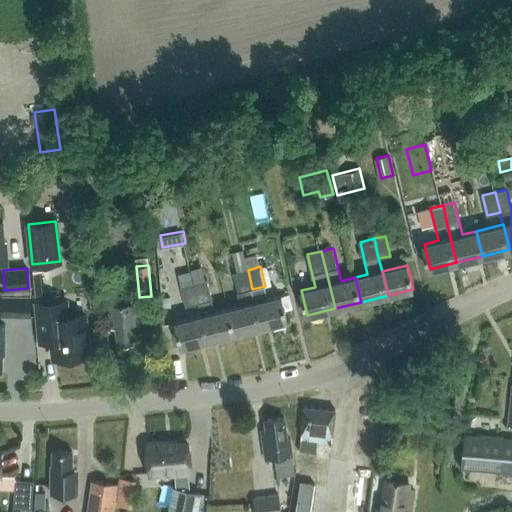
[(252,289),(248,270),(235,273),(239,293),(252,289)]
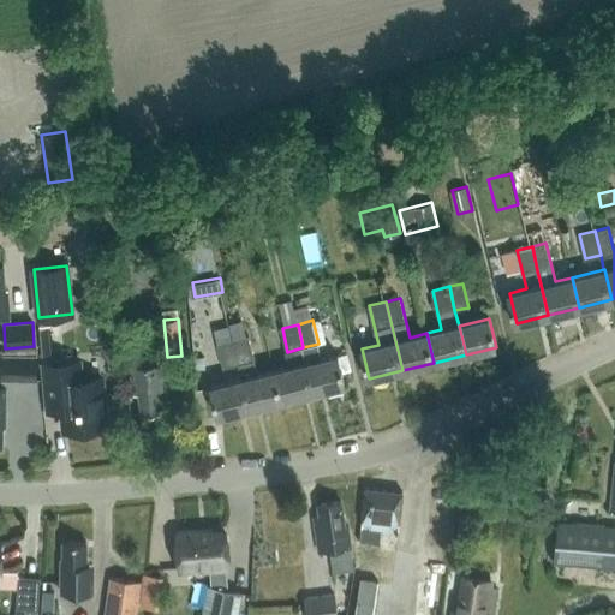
[(192,333),(193,345),(203,345),(202,333),(192,333)]
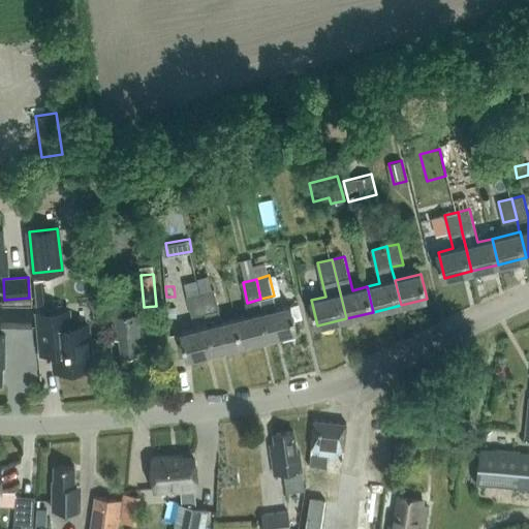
[(214,289),(201,291),(207,312),(219,309),(214,289)]
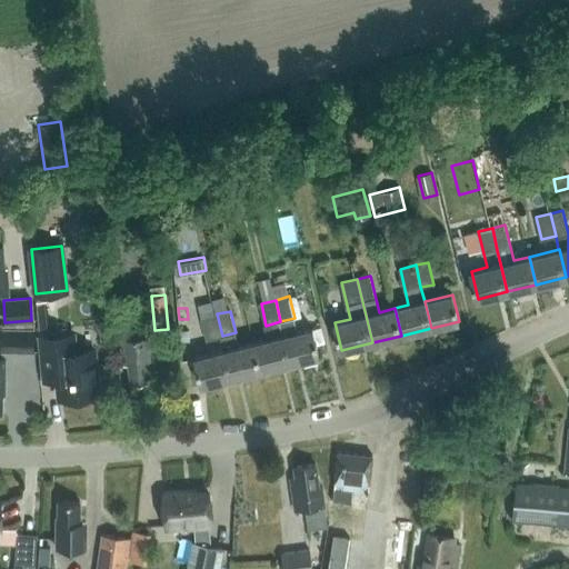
[(207,340),(222,336),(217,313),(202,318),(207,340)]
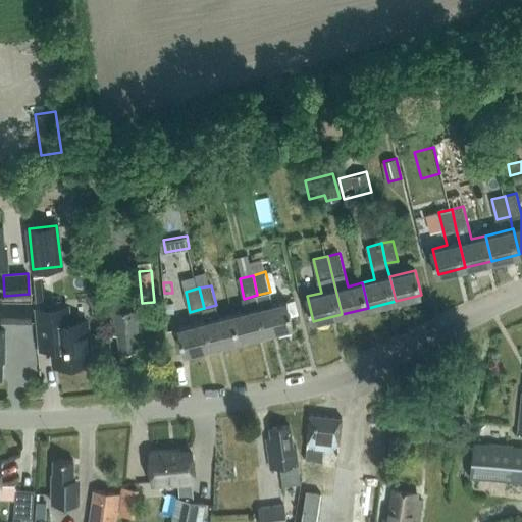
[(257,295),(260,308),(266,332),(294,326),(288,301),(273,305),(270,292),(257,295)]
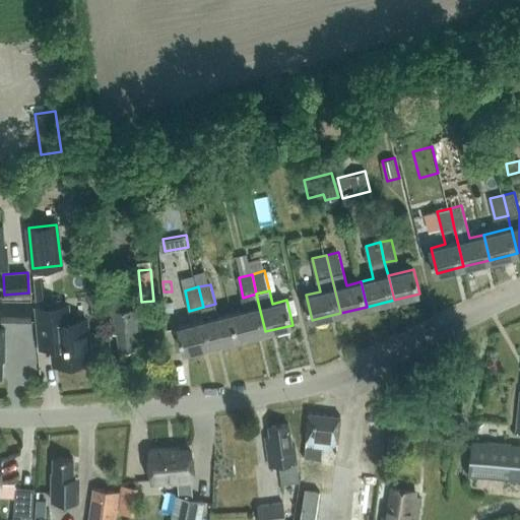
[(233,313),(239,337),(265,331),(259,307),(256,294),(243,298),(246,310),(233,313)]
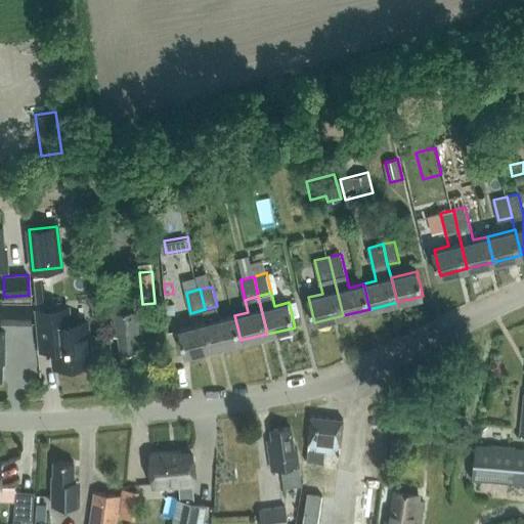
[(30,323),(30,303),(1,303),(1,323),(30,323)]
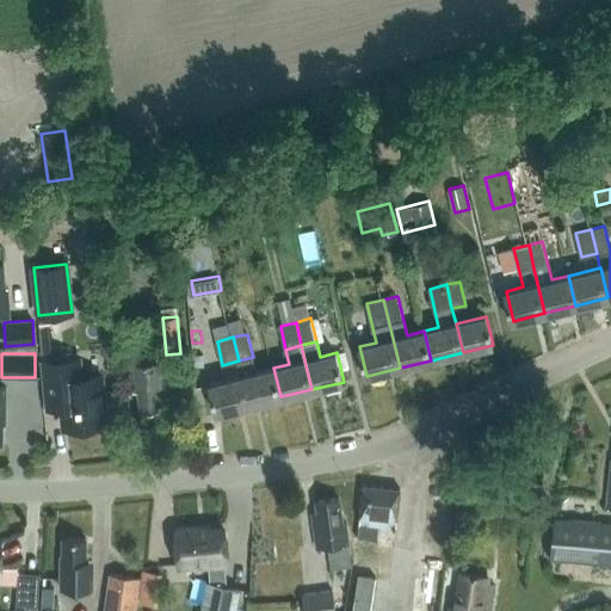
[(160,397),(166,397),(162,360),(146,363),(146,355),(129,357),(130,364),(129,365),(131,393),(139,392),(141,411),(161,408),(160,397)]
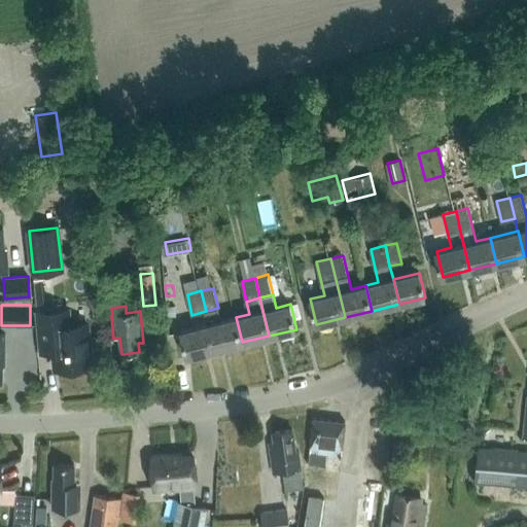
[(209,324),(214,349),(242,342),(236,317),(221,321),(218,308),(206,311),(209,324)]
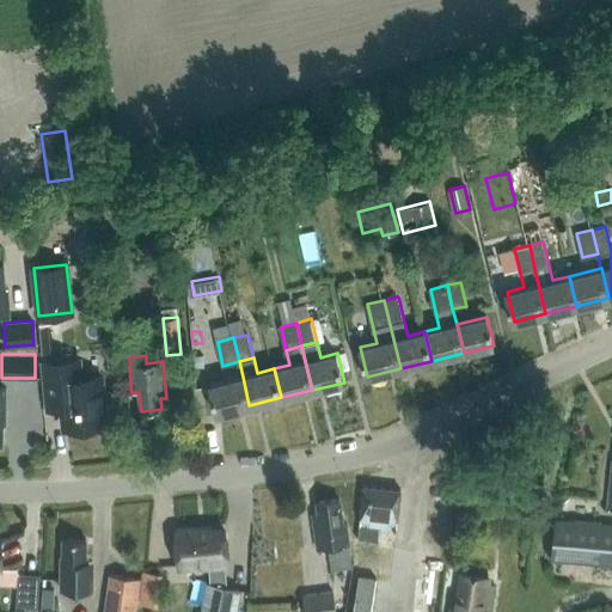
[(77,359),(46,362),(50,408),(51,408),(51,404),(63,403),(66,427),(103,423),(99,377),(79,378),(77,359)]
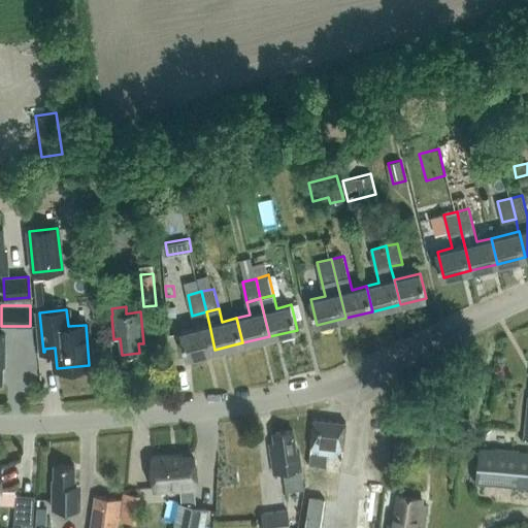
[(209,325),(195,328),(180,331),(187,356),(215,350),(209,325)]
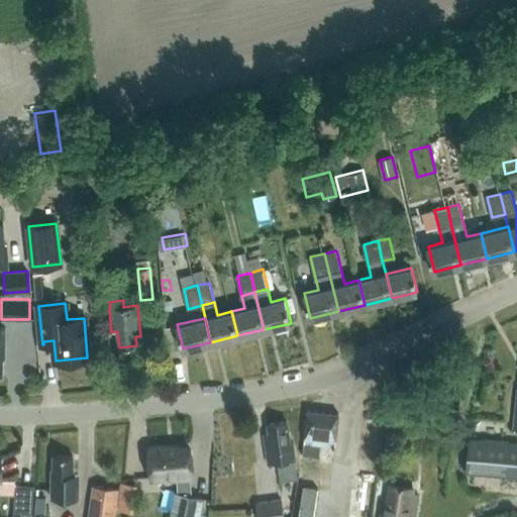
[(339,412),(309,409),(304,455),(316,457),(317,445),(335,447),(339,412)]
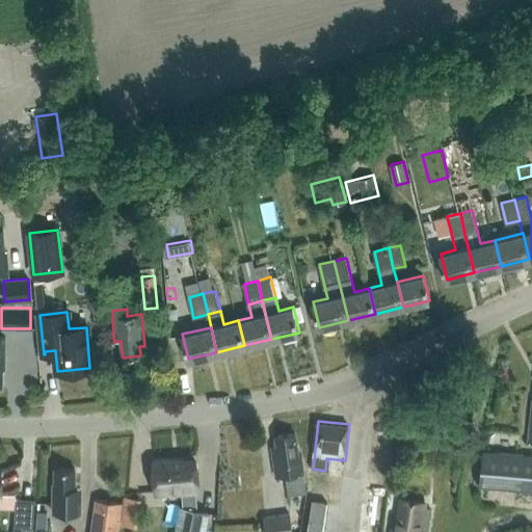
[(302,454),(299,454),(296,432),(276,435),(277,445),(272,446),(276,476),(287,474),(289,493),(307,490),(302,454)]
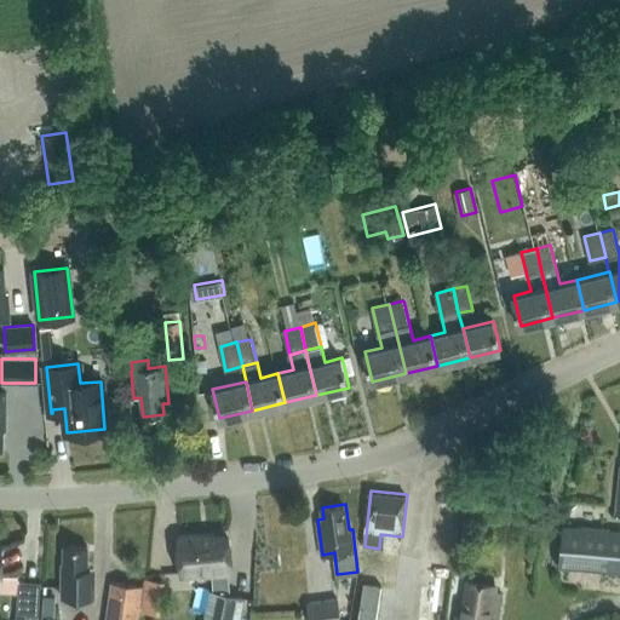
[(619,530),(561,526),(557,568),(619,574),(619,530)]
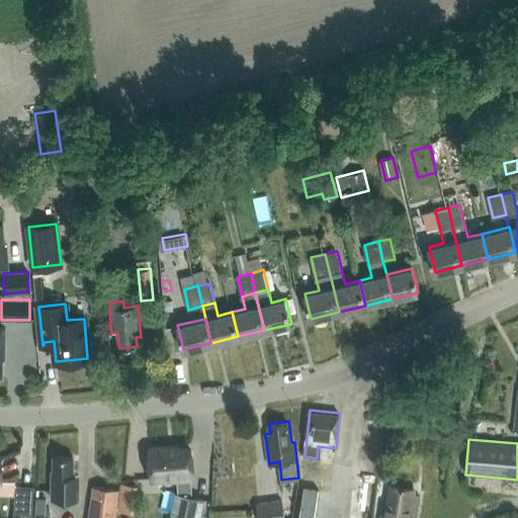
[(149,447),(152,477),(168,475),(168,478),(176,477),(179,492),(177,492),(171,517),(199,517),(204,498),(193,496),(191,475),(193,475),(190,446),(176,447),(175,448),(166,449),(165,445),(149,447)]
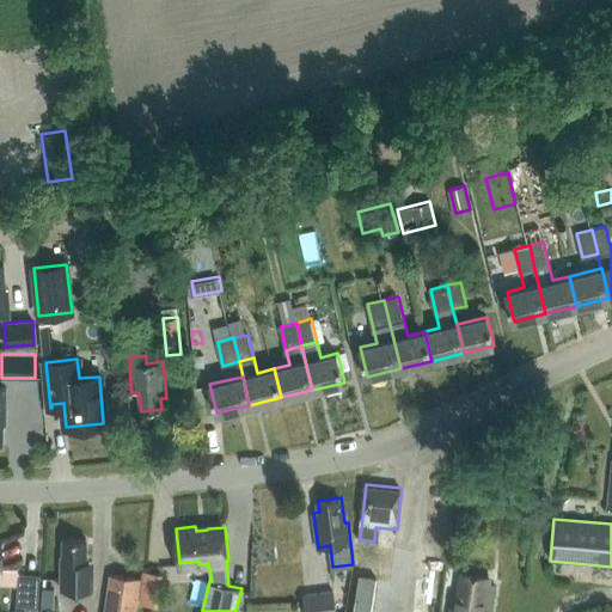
[(61,574),(62,574),(62,591),(93,591),(93,574),(87,574),(87,557),(86,557),(86,539),(63,539),(63,557),(61,557),(61,574)]
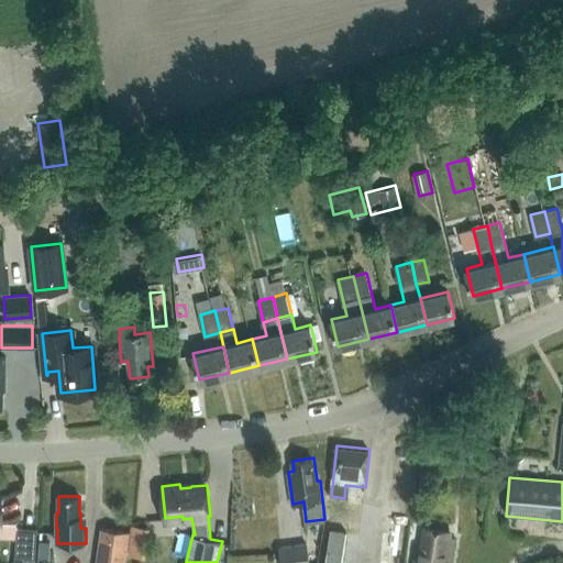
[(0,537),(15,538),(17,528),(14,523),(0,522),(0,537)]
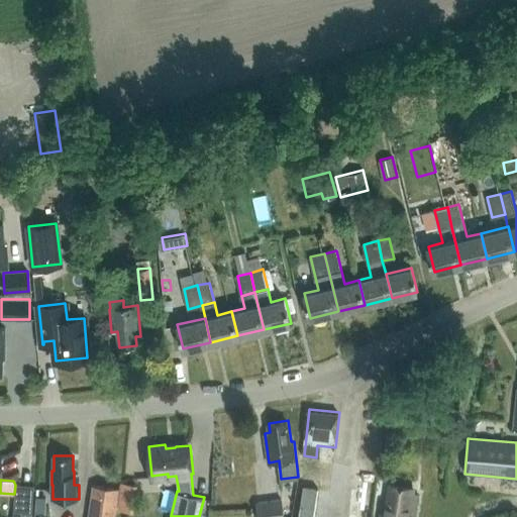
[(413,516),(417,495),(408,493),(409,487),(389,484),(387,504),(382,503),(380,516),(413,516)]
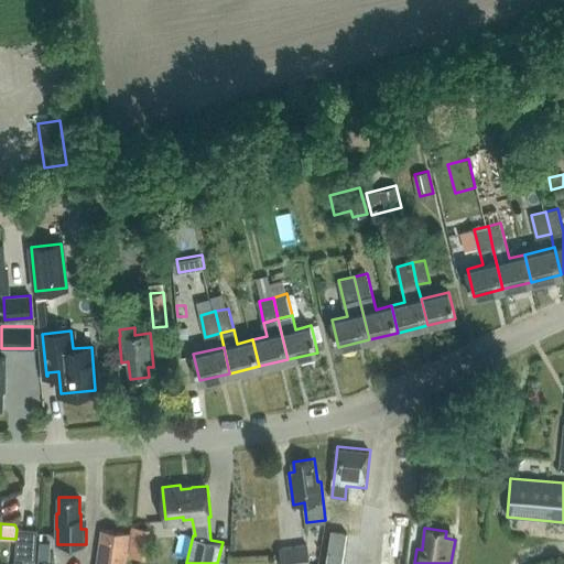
[(34,563),(36,531),(17,529),(15,539),(13,563),(34,563)]
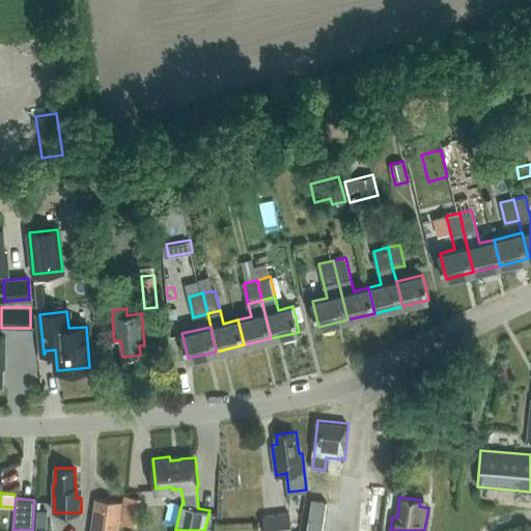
[(117,530),(122,501),(96,498),(91,530),(117,530)]
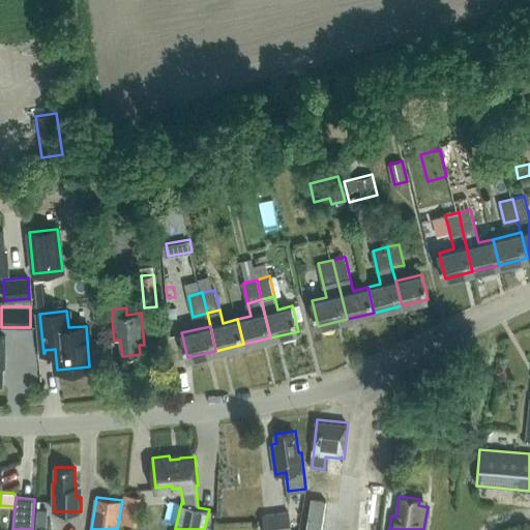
[(289,510),(261,514),(263,529),(302,529),(305,509),(289,510)]
